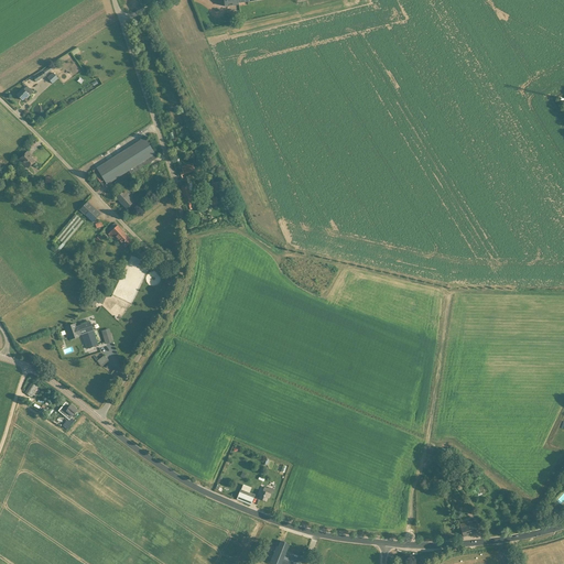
[(46,76),(43,71),(33,77),(36,83),(46,76)]
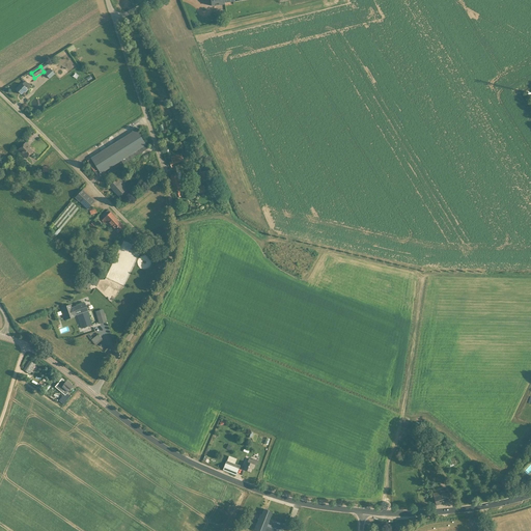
[(50,79),(55,74),(50,68),(45,74),(50,79)]
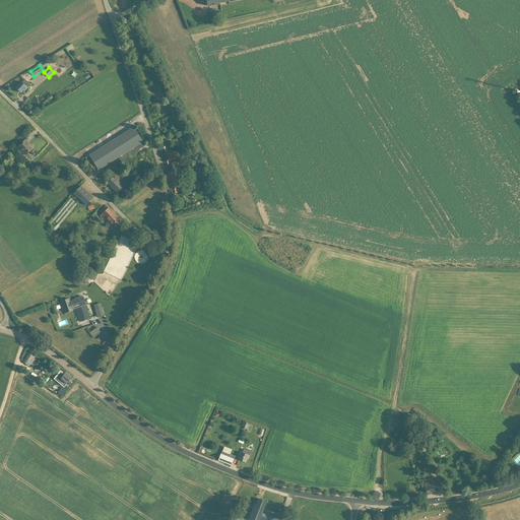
[(24,79),(22,82),(21,82),(15,87),(21,92),(23,89),(24,90),(30,84),(24,79)]
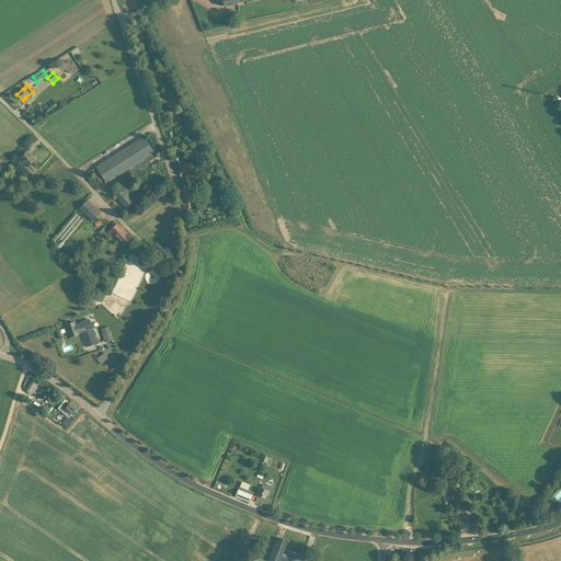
[(144,137),(129,147),(123,150),(96,168),(92,170),(100,182),(103,186),(128,170),(130,174),(136,170),(157,157),(144,137)]
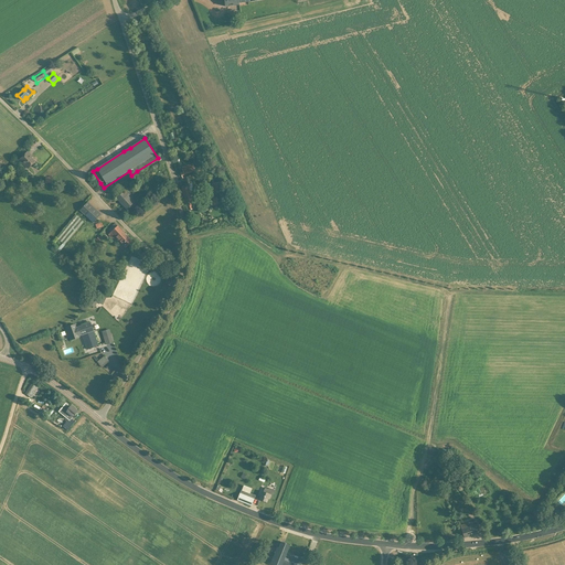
[(28,169),(35,161),(30,156),(31,156),(28,151),(19,160),(28,169)]
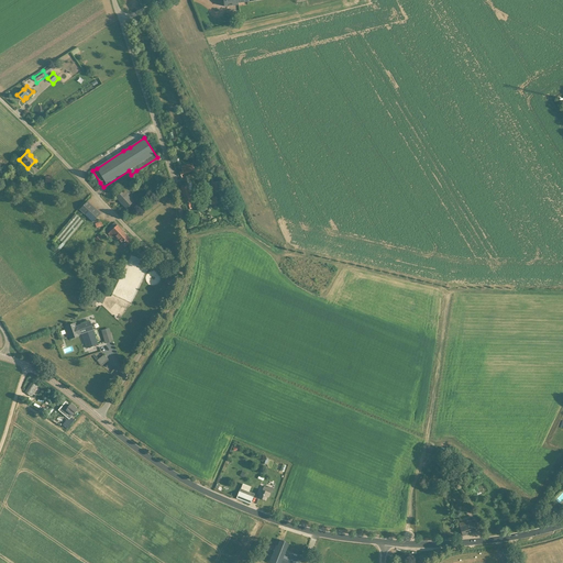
[(189,175),(195,173),(192,163),(180,166),(184,177),(185,176),(189,175)]
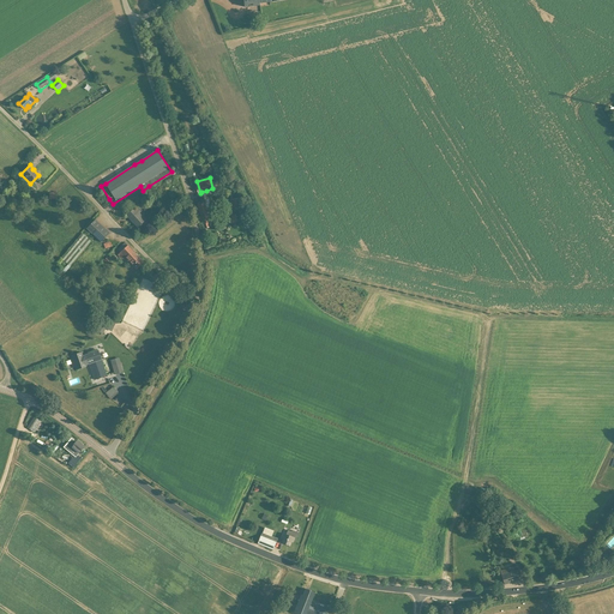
[(203,221),(204,224),(205,228),(209,227),(208,223),(206,220),(210,218),(209,216),(216,214),(215,208),(211,209),(206,191),(202,192),(205,202),(202,204),(200,203),(198,204),(198,205),(197,205),(200,216),(199,217),(200,221),(203,221)]
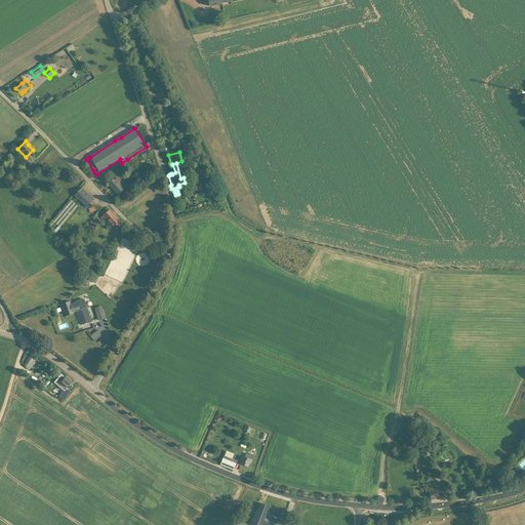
[(116,177),(109,185),(118,194),(124,188),(119,183),(120,182),(116,177)]
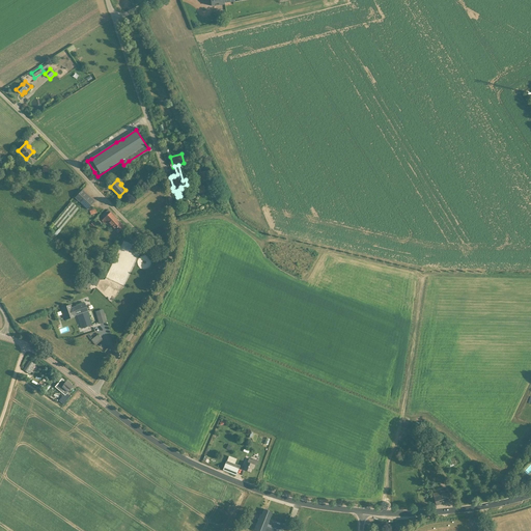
[(95,201),(83,190),(82,190),(75,198),(87,210),(95,201)]
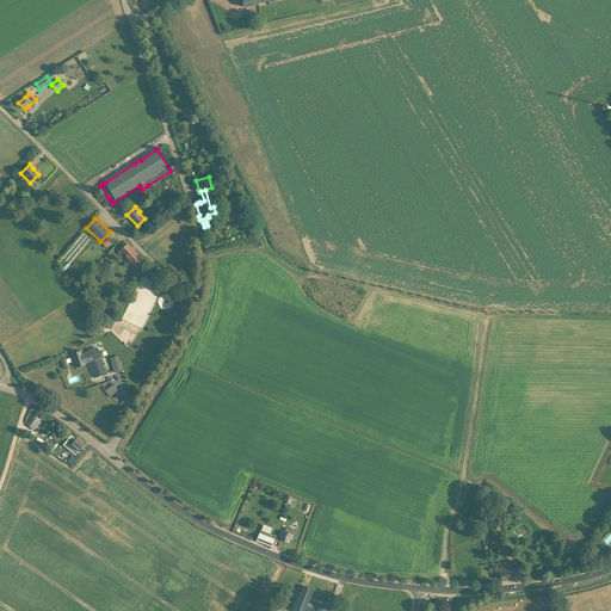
[(69,265),(91,240),(81,233),(61,257),(69,265)]
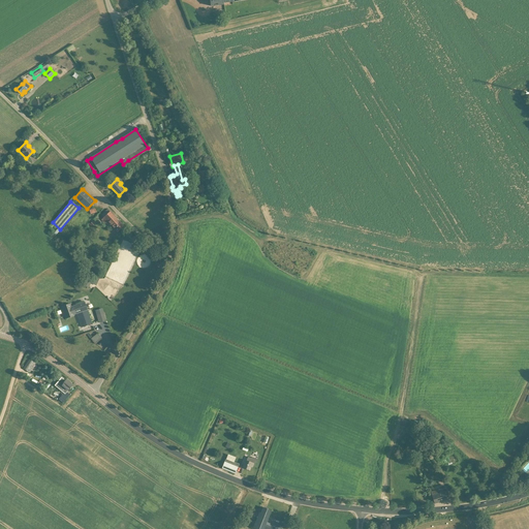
[(111,212),(107,209),(102,215),(104,217),(101,220),(104,223),(105,222),(109,226),(111,224),(118,231),(124,226),(111,212)]
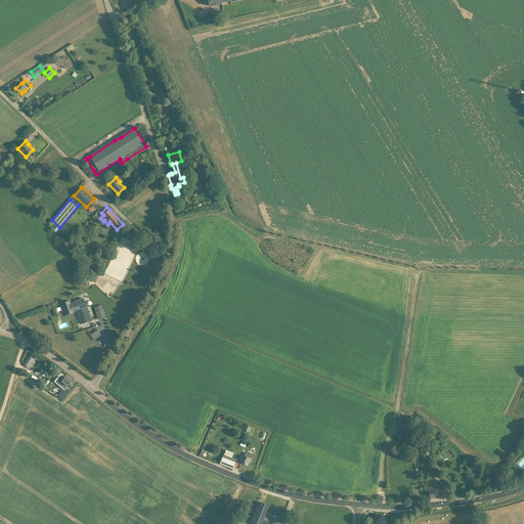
[(92,277),(86,274),(82,282),(88,286),(92,277)]
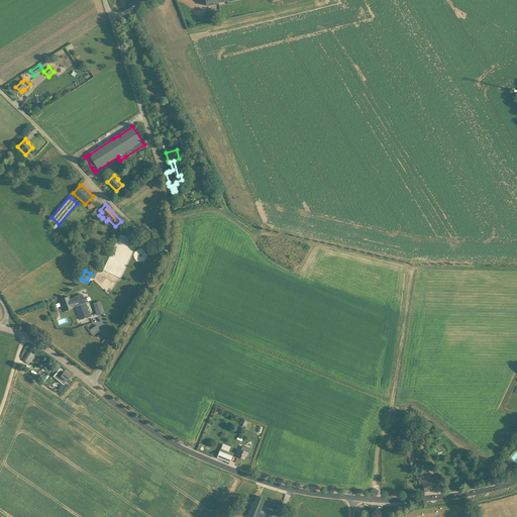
[(90,316),(83,295),(70,299),(69,297),(61,300),(65,311),(73,308),(73,307),(75,306),(80,320),(90,316)]
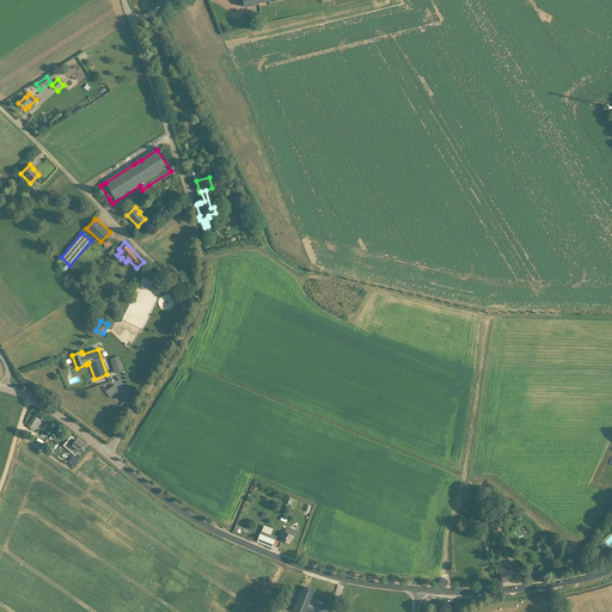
[(123,371),(121,362),(111,365),(115,374),(123,371)]
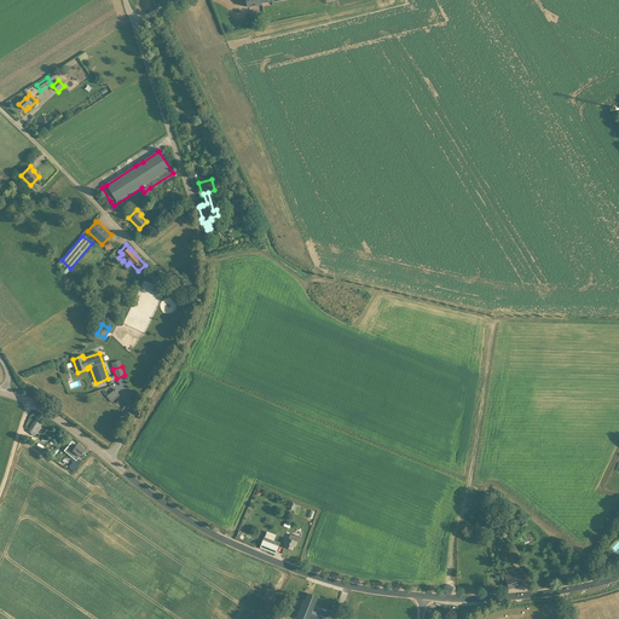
[(113,400),(119,394),(115,391),(108,397),(113,400)]
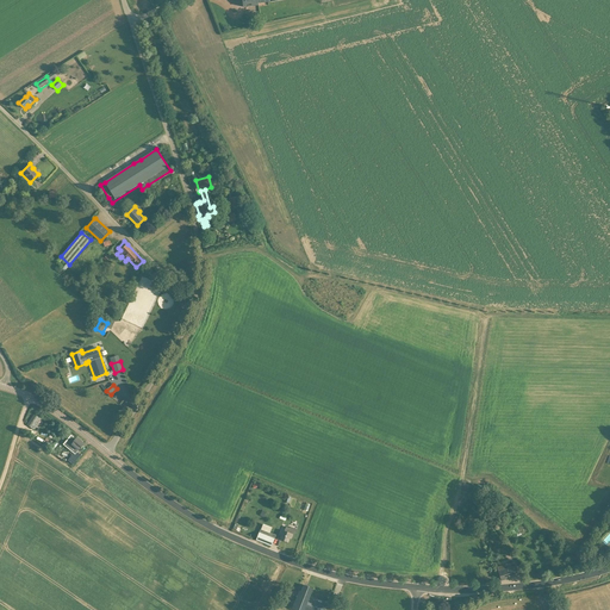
[(35,414),(30,421),(27,424),(33,429),(36,425),(37,425),(42,418),(38,417),(39,417),(35,414)]
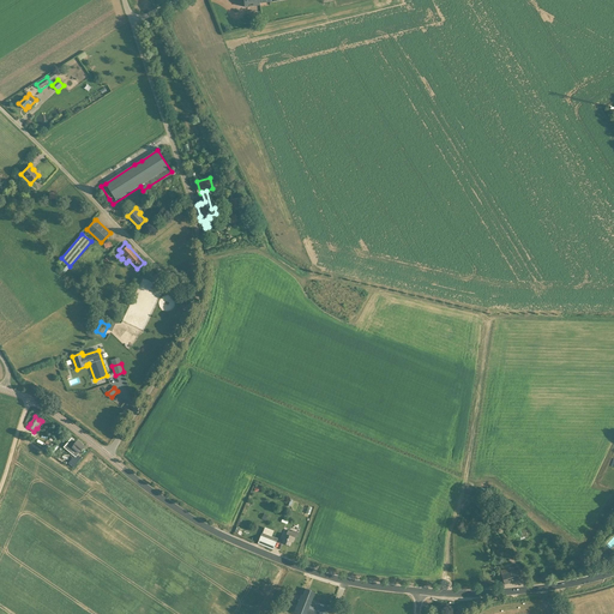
[(78,453),(85,446),(77,440),(68,450),(74,455),(77,452),(78,453)]
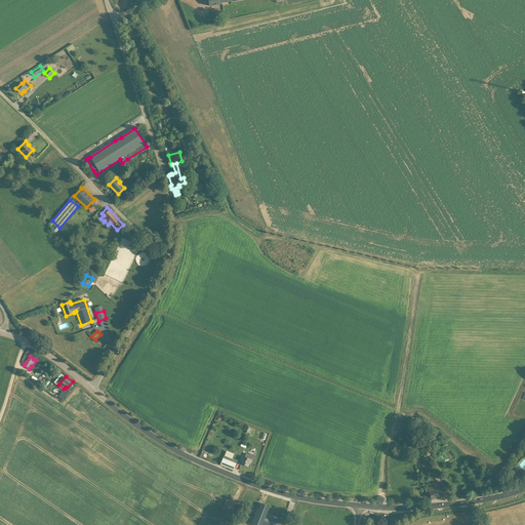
[(58,397),(64,400),(70,392),(67,390),(66,391),(65,390),(58,397)]
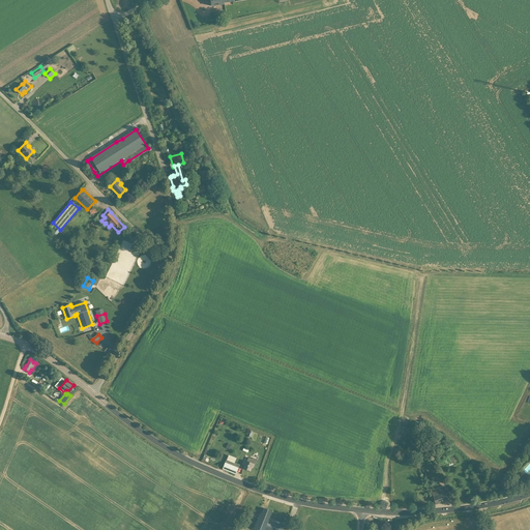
[(255,464),(251,463),(252,459),(248,458),(247,461),(246,461),(243,468),(249,471),(252,467),(253,468),(255,464)]
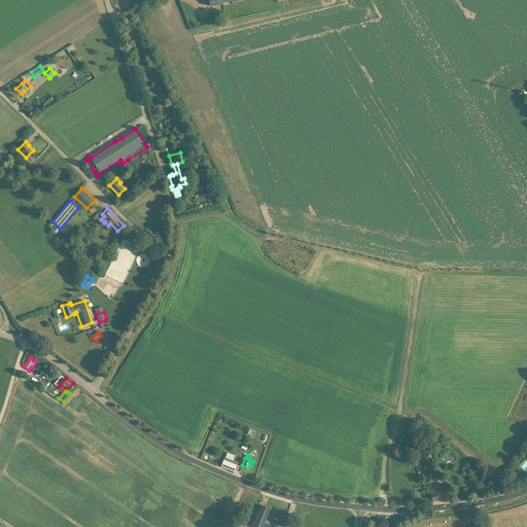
[(233,463),(223,460),(221,466),(235,471),(237,465),(233,463)]
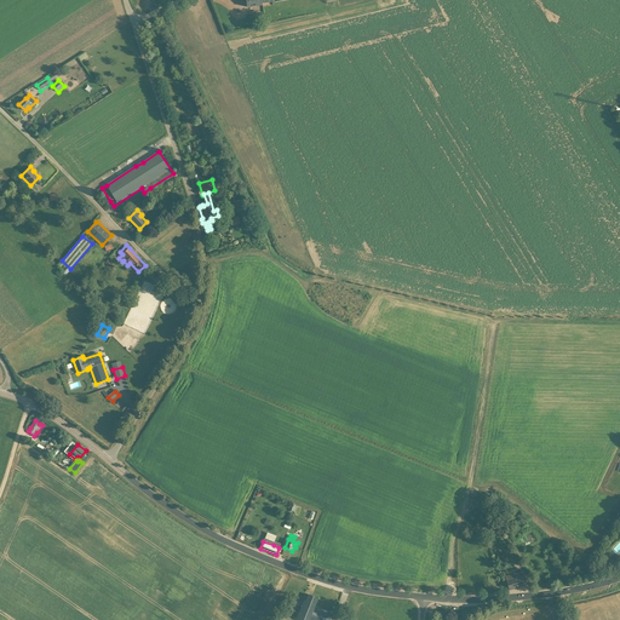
[(510,590),(527,584),(524,575),(514,579),(512,574),(506,577),(505,574),(501,574),(504,580),(506,579),(506,581),(510,590)]
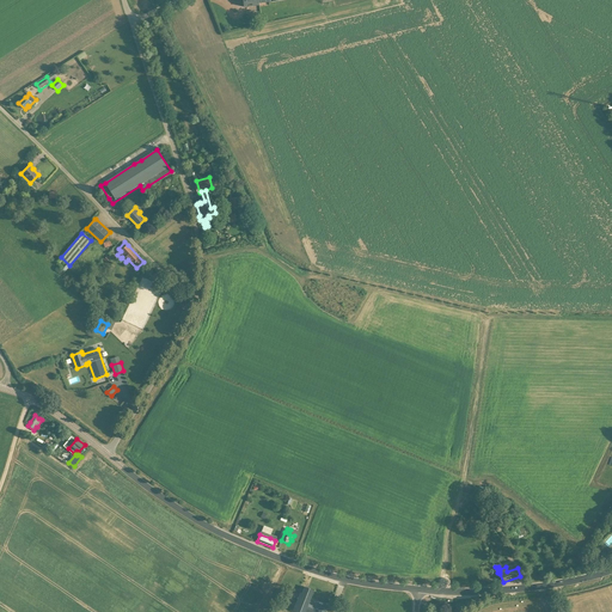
[(310,600),(313,591),(305,587),(301,597),(300,595),(293,611),(297,611),(328,611),(330,609),(310,600)]
